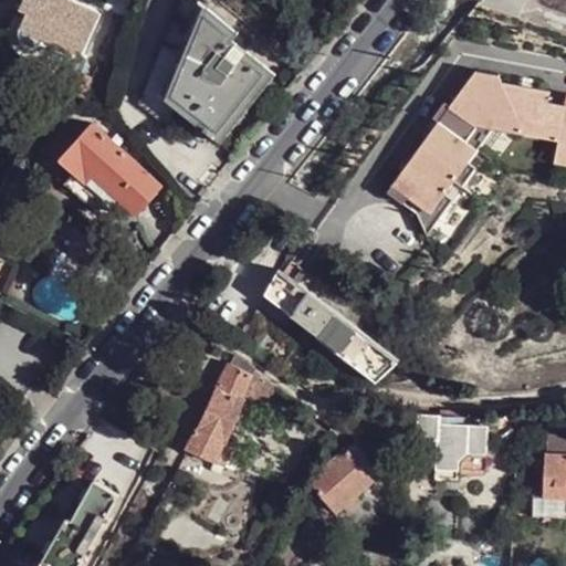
[(24,0),(22,7),(18,6),(9,28),(8,32),(9,38),(11,43),(13,45),(16,48),(21,43),(24,45),(29,48),(34,50),(37,50),(43,46),(50,42),(83,56),(103,12),(74,0),(24,0)]
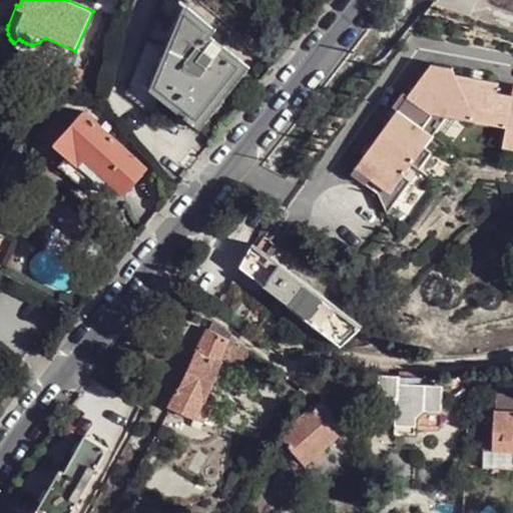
[(234,73),(242,78),(246,73),(250,67),(212,36),(217,29),(180,0),(164,0),(160,9),(154,27),(134,76),(127,95),(144,107),(152,90),(168,103),(194,123),(218,95),(234,73)]
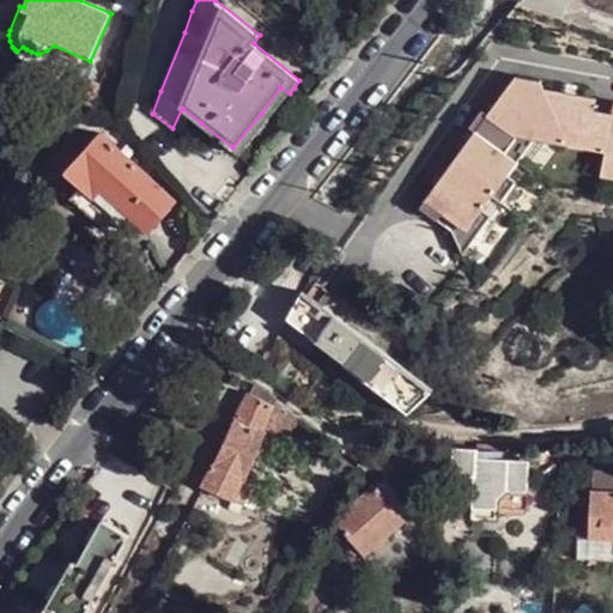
[(535,140),(544,90),(510,84),(493,109),(487,104),(459,145),(463,149),(469,152),(465,158),(460,155),(424,202),(457,226),(451,234),(465,255),(492,216),(484,210),(493,196),(502,202),(517,182),(509,176),(519,162),(507,152),(522,131),(535,140)]
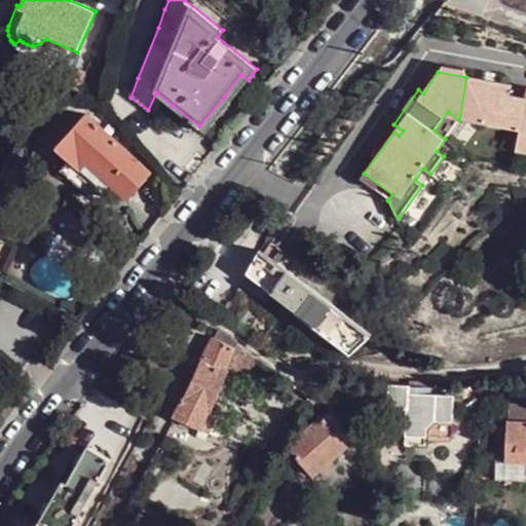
[(230,103),(249,80),(240,75),(224,98),(230,103)]
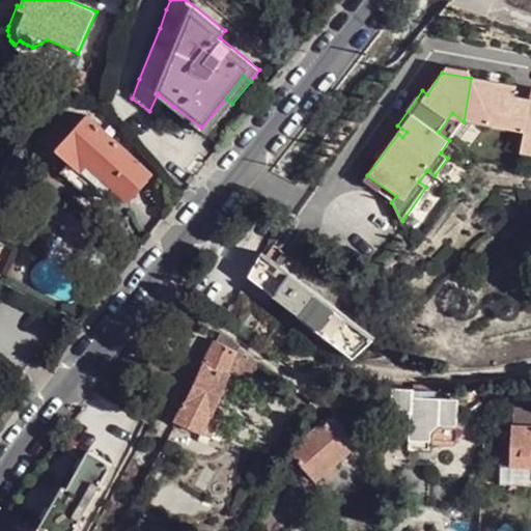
[(515,86),(471,78),(464,121),(508,129),(514,96),(515,86)]
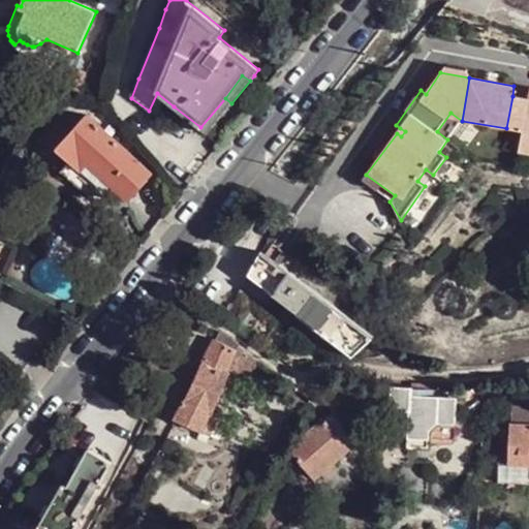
[(528,94),(528,99),(512,96),(506,128),(523,131),(520,152),(528,153),(528,94)]
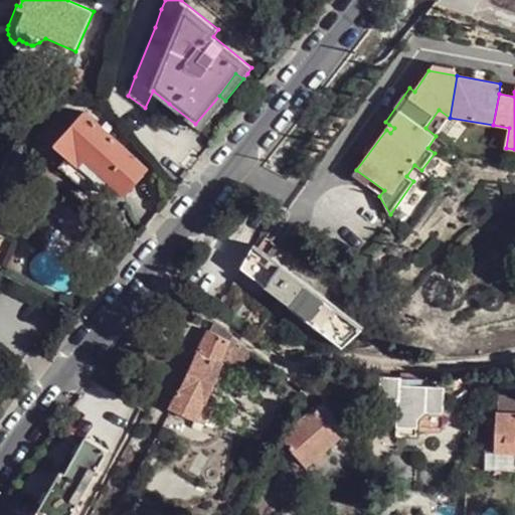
[(225,101),(219,96),(195,124),(201,130),(225,101)]
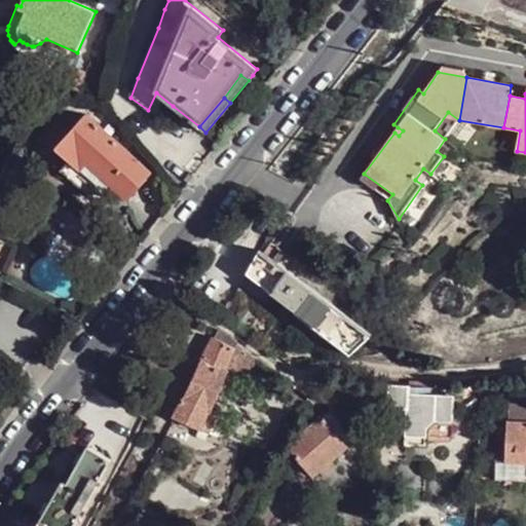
[(130,167),(68,112),(38,146),(50,157),(42,166),(53,177),(59,172),(81,192),(91,181),(106,194),(118,181),(130,167)]
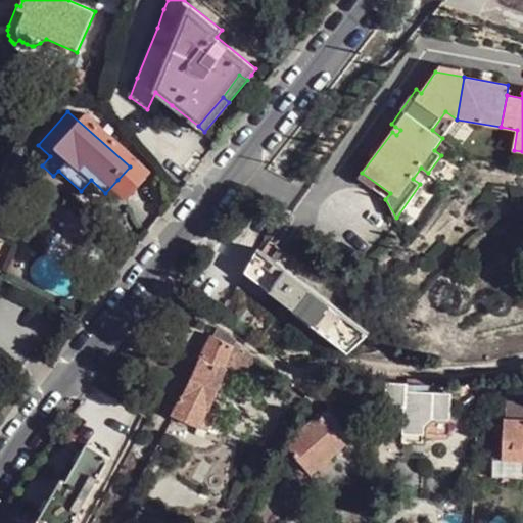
[(442,138),(457,120),(445,111),(432,130),(442,138)]
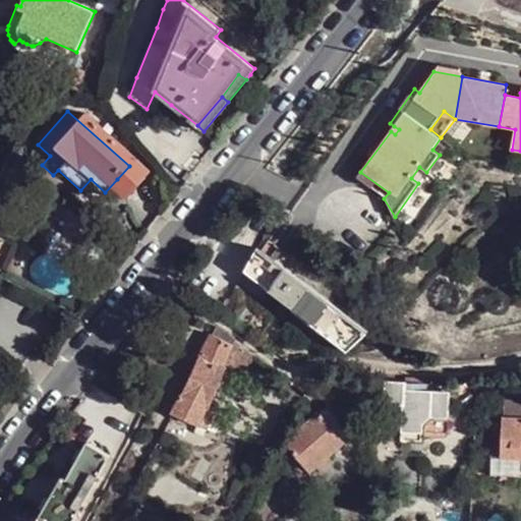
[(399,129),(394,126),(391,131),(395,134),(399,129)]
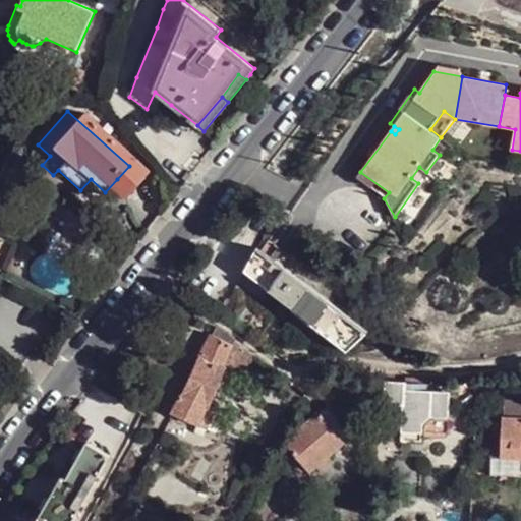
[(389,192),(360,172),(356,179),(384,198),(389,192)]
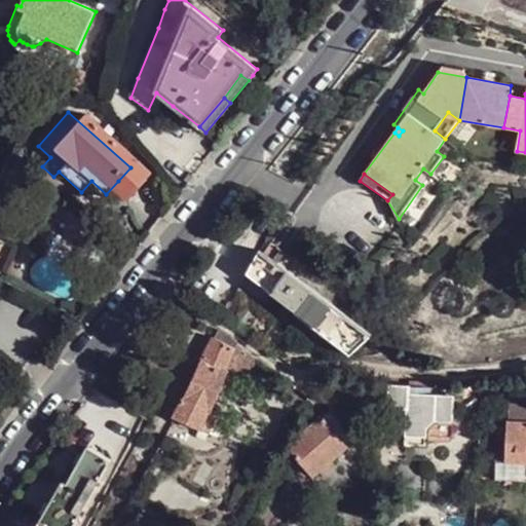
[(371,334),(336,306),(265,254),(260,250),(248,272),(352,351),(371,334)]
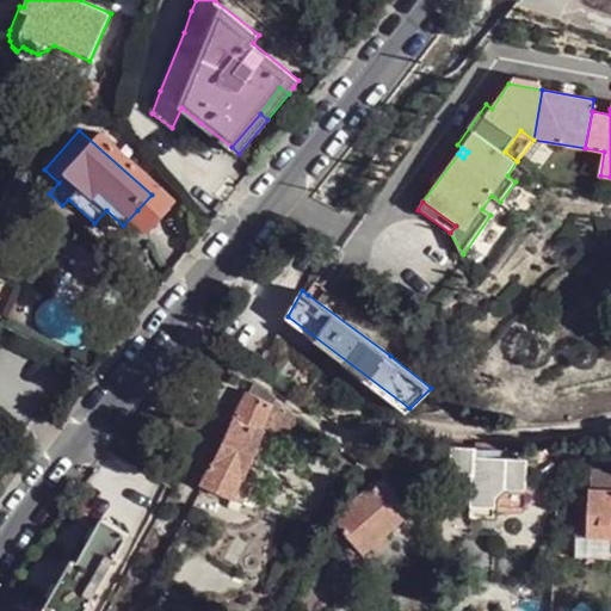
[(267,389),(254,382),(202,483),(234,498),(266,431),(265,430),(277,399),(267,389)]
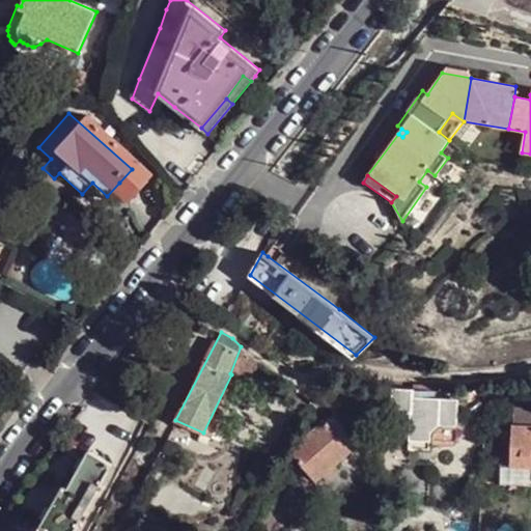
[(249,356),(241,346),(230,373),(231,374),(250,384),(259,362),(249,356)]
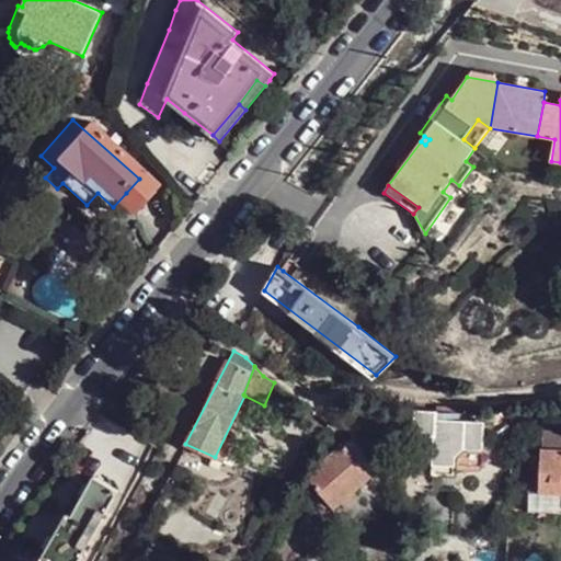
[(364,395),(354,404),(363,412),(373,403),(364,395)]
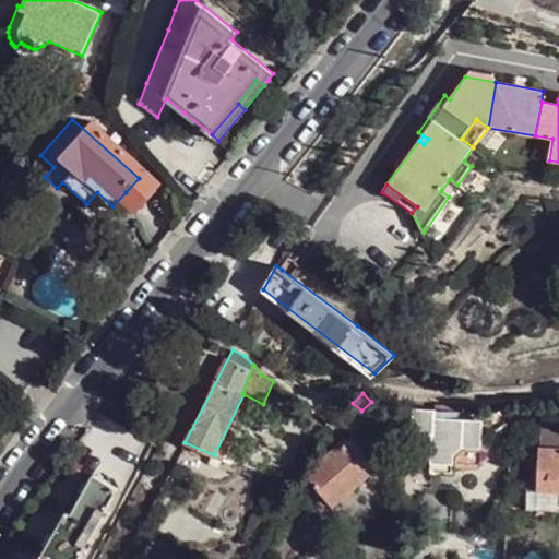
[(455,403),(438,402),(437,409),(454,411),(455,403)]
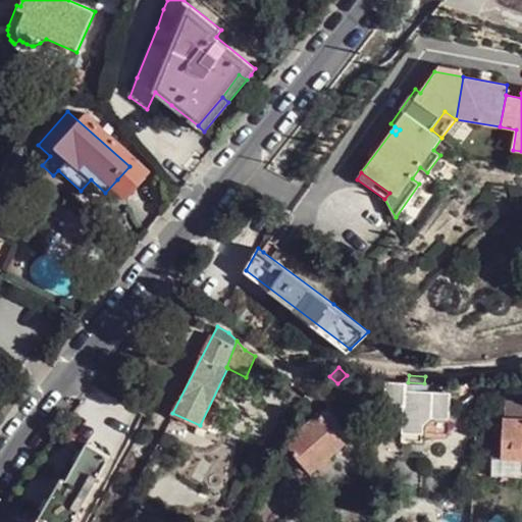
[(431,417),(450,417),(451,392),(407,388),(407,382),(386,381),(386,406),(403,407),(402,440),(423,441),(424,422),(431,417)]
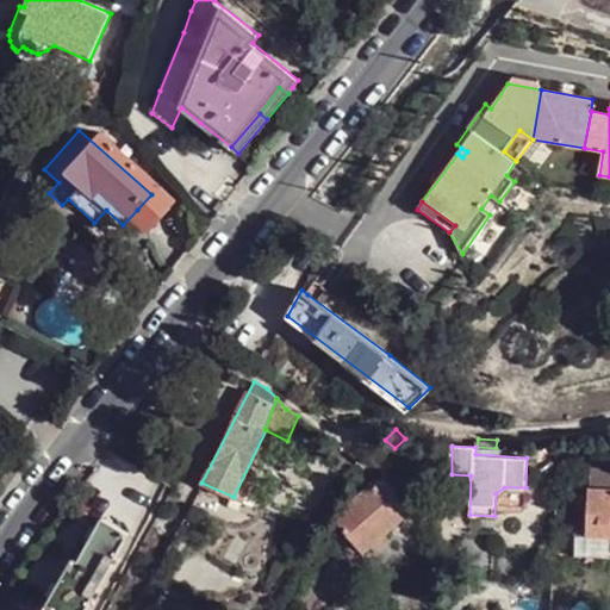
[(340,510),(337,517),(363,551),(372,543),(378,551),(392,540),(387,533),(404,518),(400,514),(409,504),(398,490),(404,484),(390,470),(340,510)]
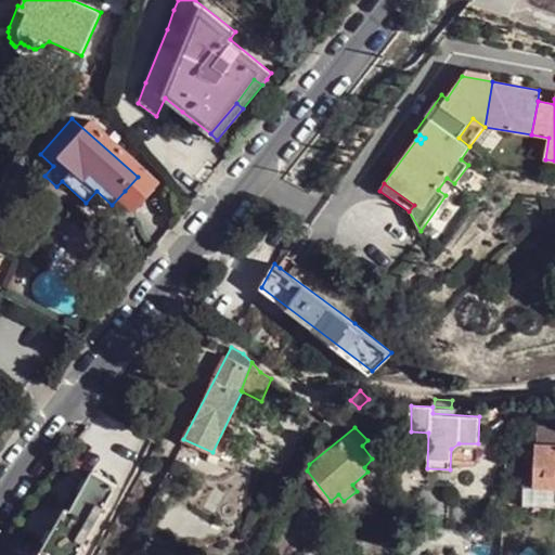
[(554,431),(541,431),(539,440),(554,441),(554,431)]
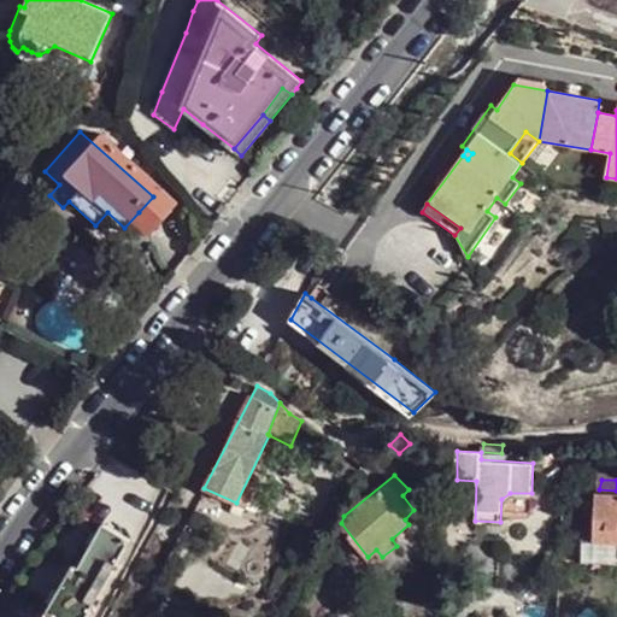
[(616,491),(599,489),(599,494),(594,493),(593,541),(616,542),(616,491)]
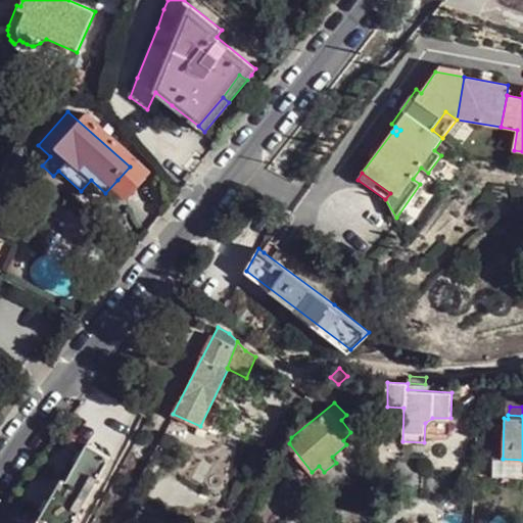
[(72,522),(109,457),(87,443),(62,487),(56,487),(36,522),(72,522)]
